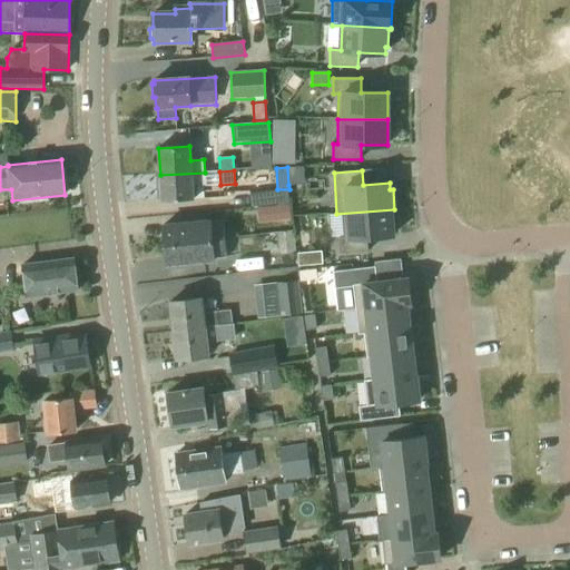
[(205,173),(160,175),(161,203),(193,200),(193,187),(206,186),(205,173)]
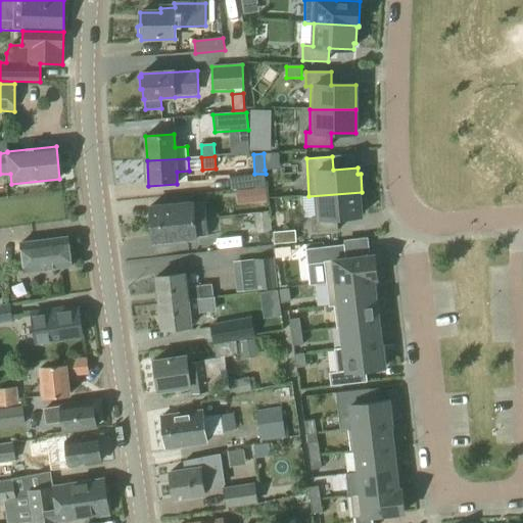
[(238,191),(264,188),(263,174),(253,175),(229,178),(229,176),(207,178),(209,194),(238,191)]
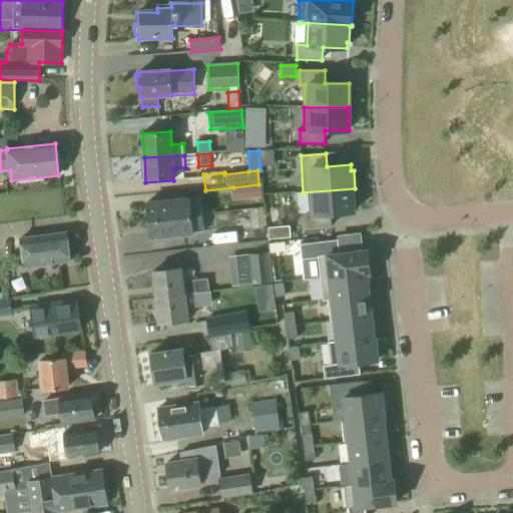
[(247,186),(248,199),(262,198),(261,185),(247,186)]
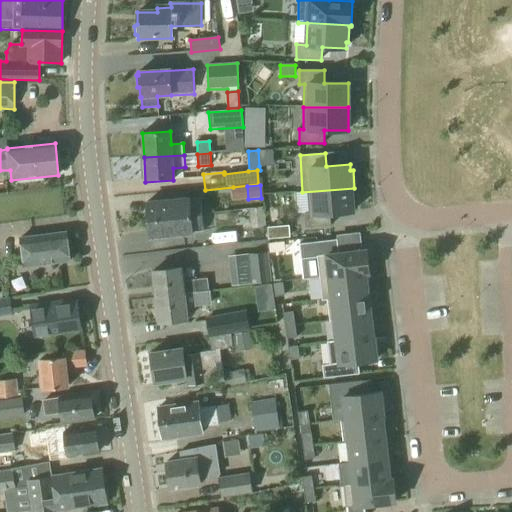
[(354,188),(302,192),(302,193),(307,192),(309,213),(304,214),(305,228),(330,226),(330,213),(353,211),(353,205),(355,205),(354,188)]
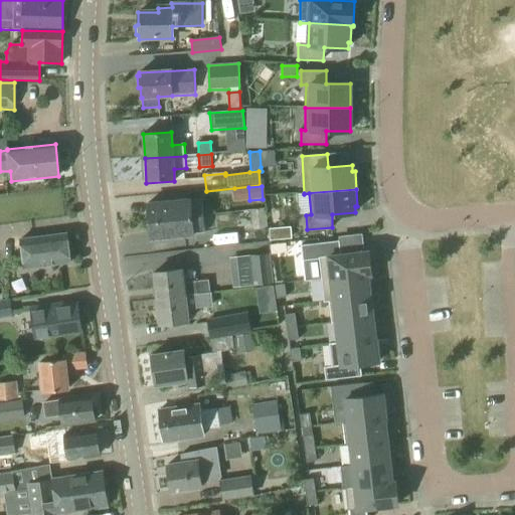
[(149,222),(204,216),(202,199),(147,204),(149,222)]
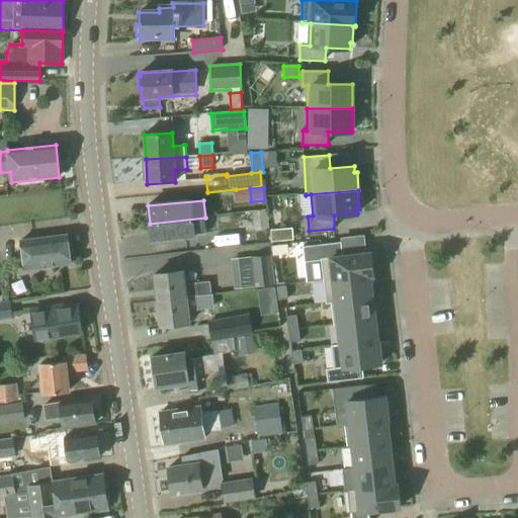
[(266,211),(252,212),(254,233),(268,231),(266,211)]
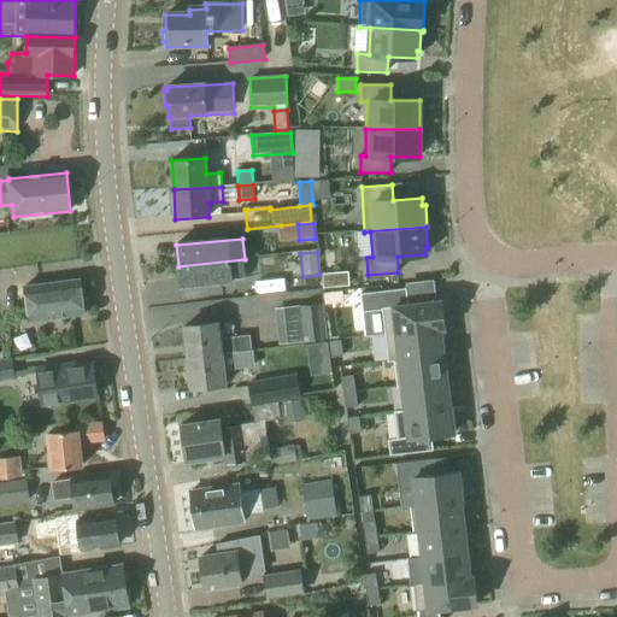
[(245,259),(178,266),(180,287),(231,282),(231,281),(246,280),(245,259)]
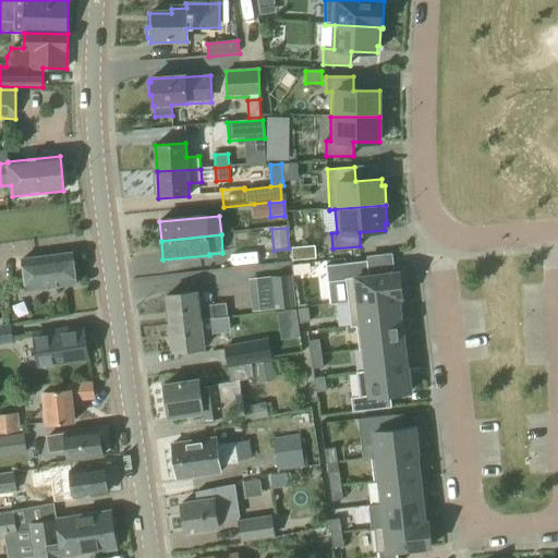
[(292,261),(304,259),(303,247),(291,249),(292,261)]
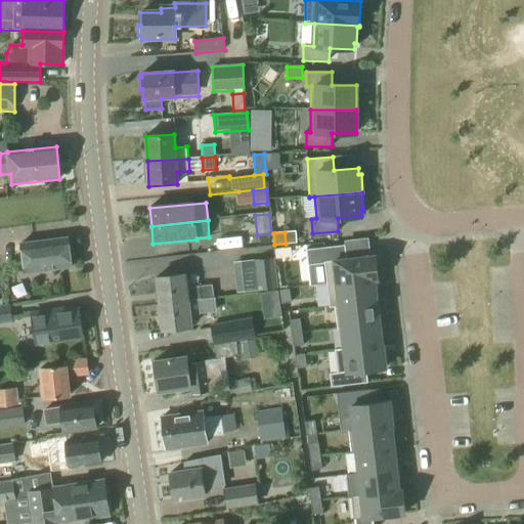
[(25,274),(72,268),(68,237),(20,244),(25,274)]
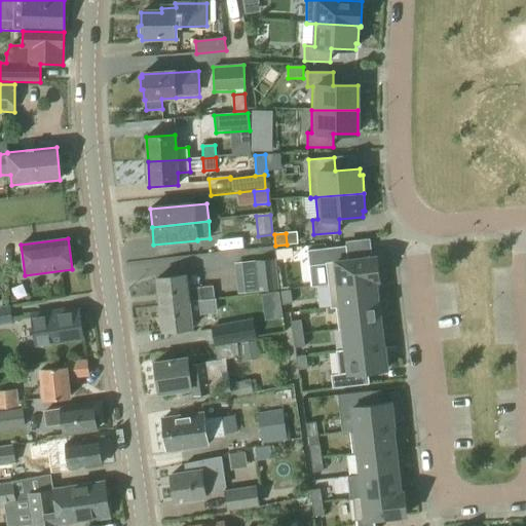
[(326,263),(328,286),(377,280),(379,280),(376,255),(334,260),(335,262),(326,263)]
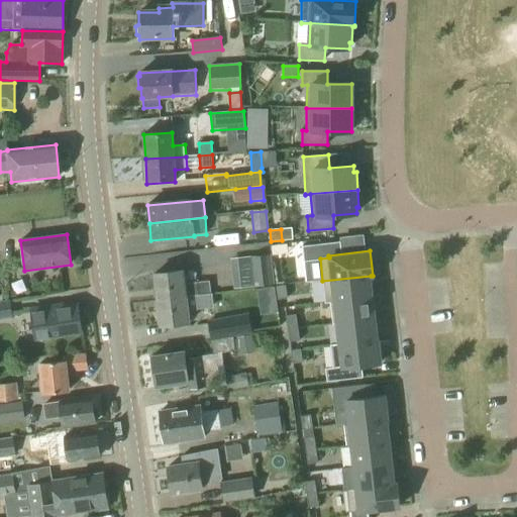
[(252,256),(250,257),(250,260),(253,288),(265,287),(274,286),(271,254),(252,256)]
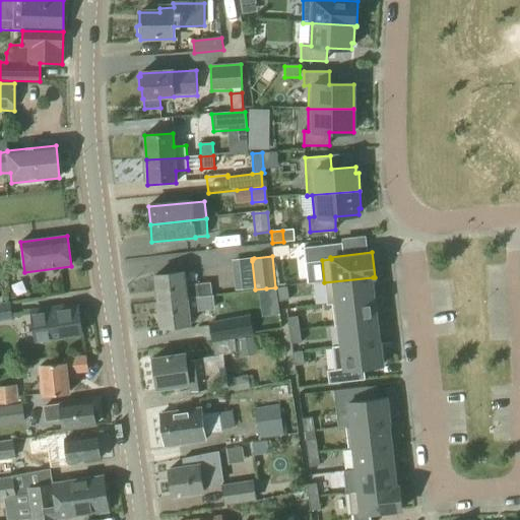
[(157,303),(212,296),(211,283),(185,286),(184,273),(154,276),(157,303)]
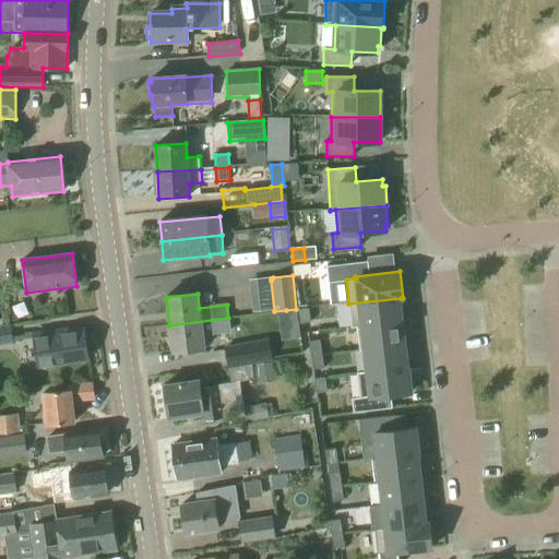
[(401,298),(348,304),(352,328),(356,326),(404,321),(401,298)]
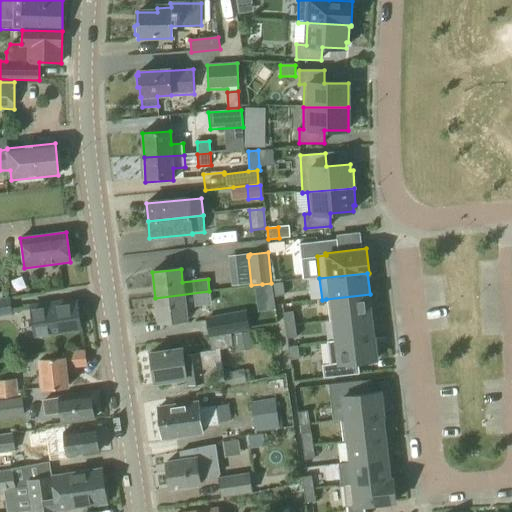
[(282,283),(272,284),(274,297),(284,295),(282,283)]
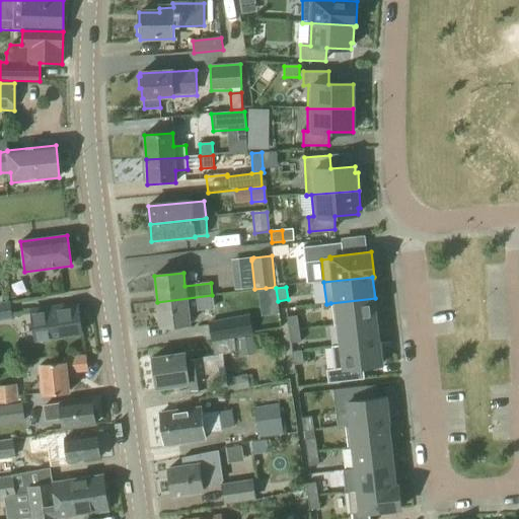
[(212,295),(157,302),(160,327),(190,324),(188,312),(214,309),(212,295)]
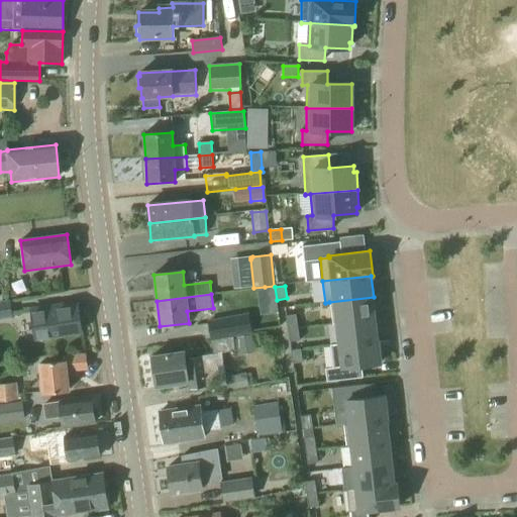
[(374,297),(329,302),(332,324),(335,323),(376,319),(374,297)]
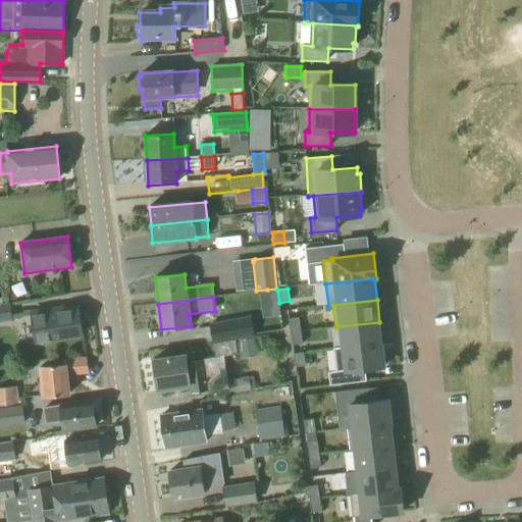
[(0,322),(12,321),(9,303),(0,304),(0,322)]
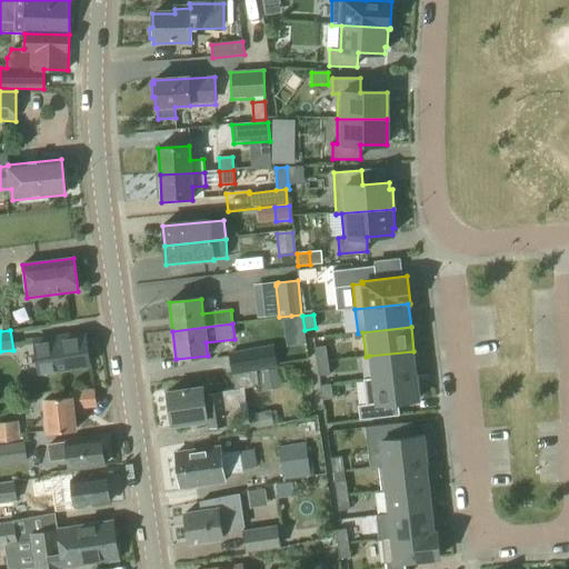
[(70,340),(69,337),(35,342),(37,360),(39,372),(55,370),(89,365),(85,337),(70,340)]
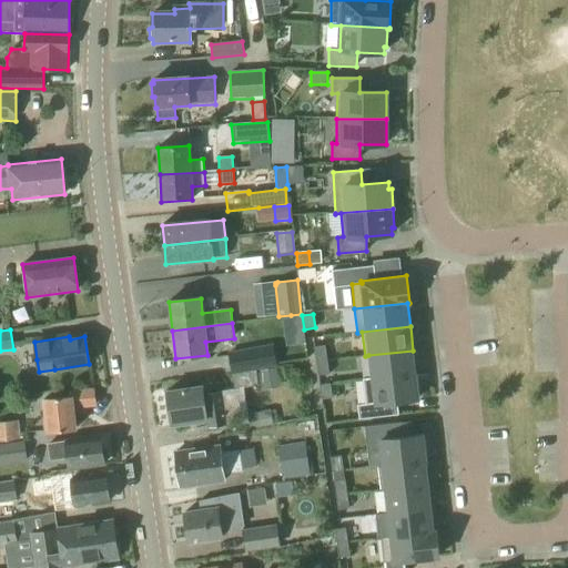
[(234,391),(257,386),(255,369),(276,366),(273,345),(227,354),(234,391)]
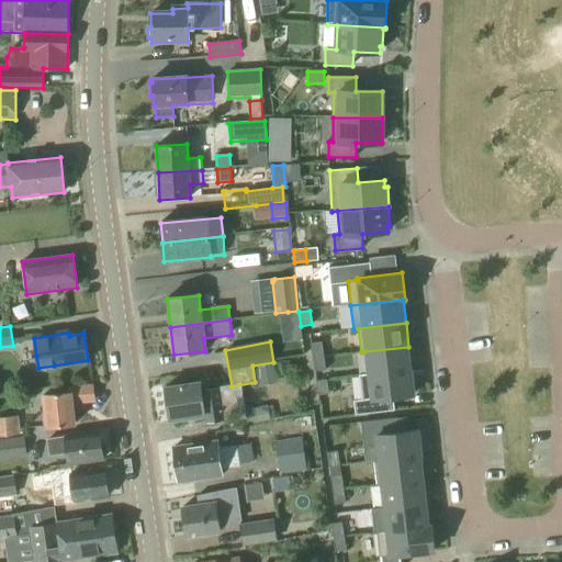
[(321,343),(311,344),(313,358),(323,357),(321,343)]
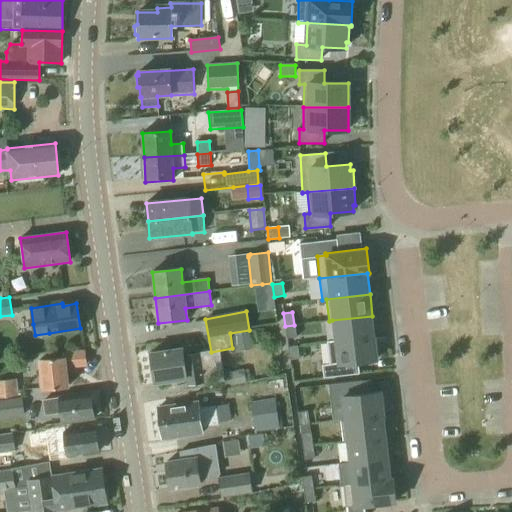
[(372,316),(332,320),(335,342),(375,337),(372,316)]
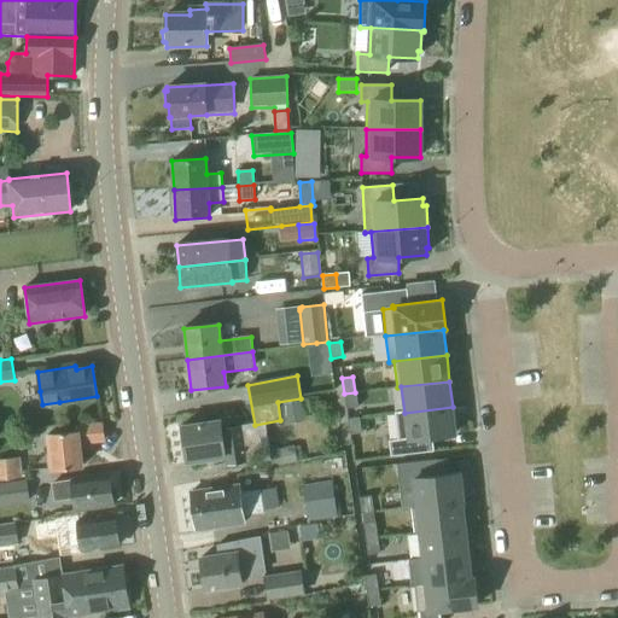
[(355,392),(344,394),(345,409),(357,408),(355,392)]
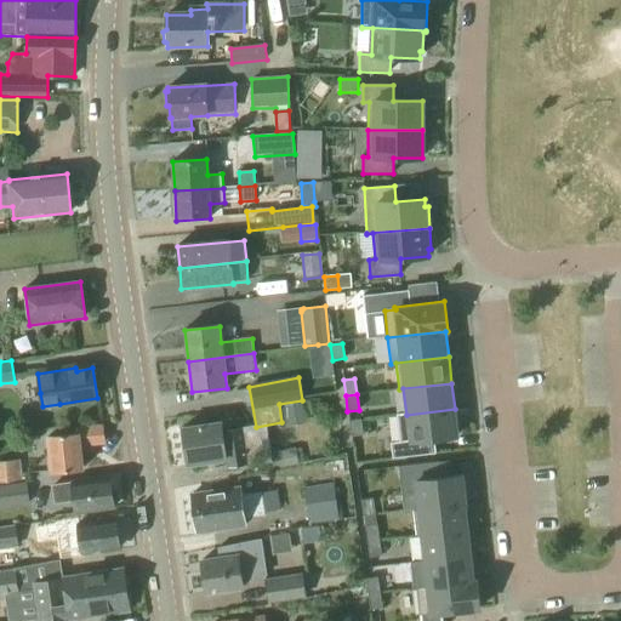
[(284,408),(286,421),(305,417),(302,403),(284,406),(284,408)]
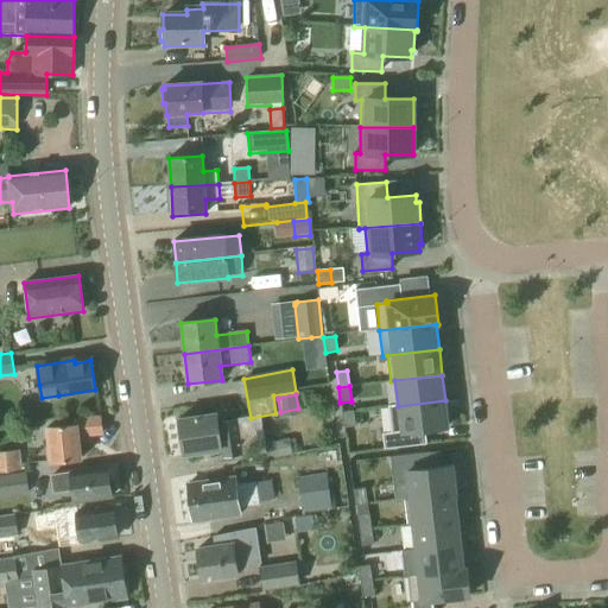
[(398,406),(388,407),(392,434),(449,426),(447,400),(445,400),(398,406)]
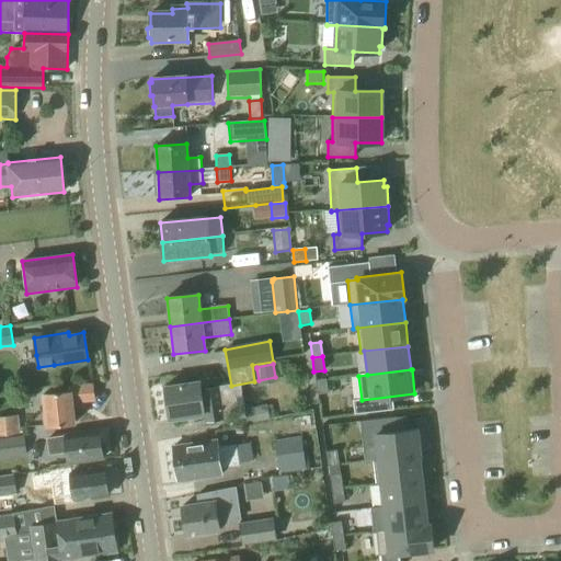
[(325,379),(316,381),(317,396),(328,393),(325,379)]
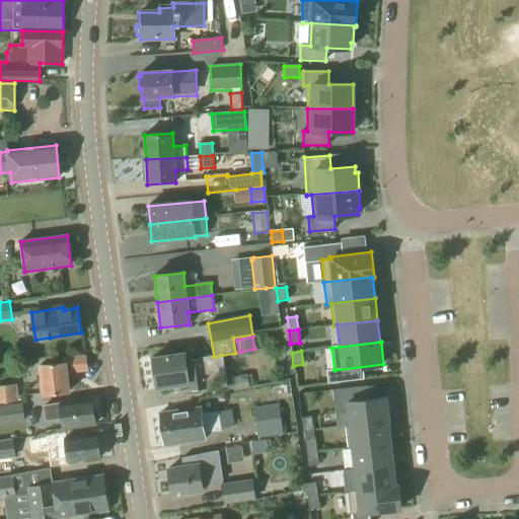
[(186,361),(184,354),(152,358),(156,389),(189,384),(190,391),(207,388),(203,359),(186,361)]
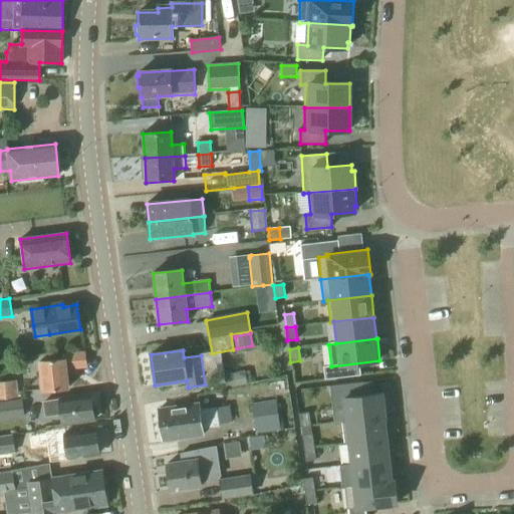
[(43,392),(67,389),(66,369),(86,367),(84,353),(62,355),(63,360),(40,362),(43,392)]
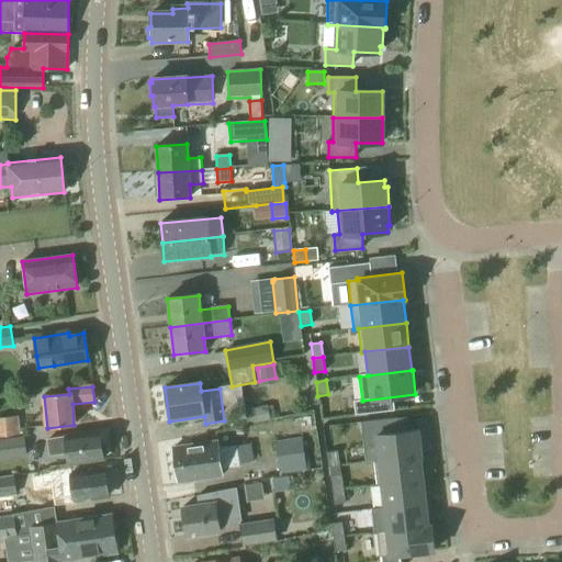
[(246,426),(270,422),(270,419),(276,418),(273,405),(244,411),(246,426)]
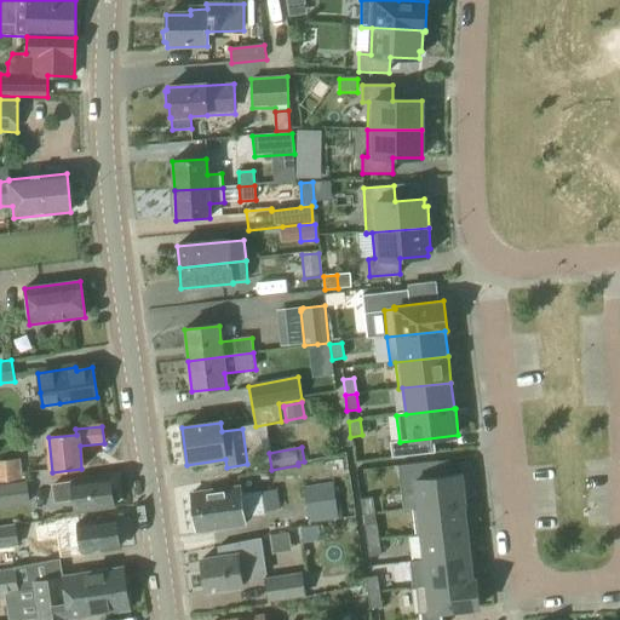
[(0,483),(23,481),(21,459),(0,461),(0,483)]
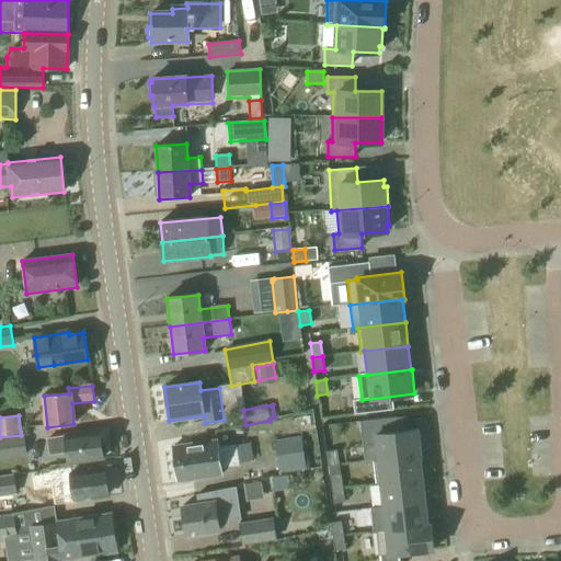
[(376,435),(378,460),(419,456),(420,456),(418,431),(376,435)]
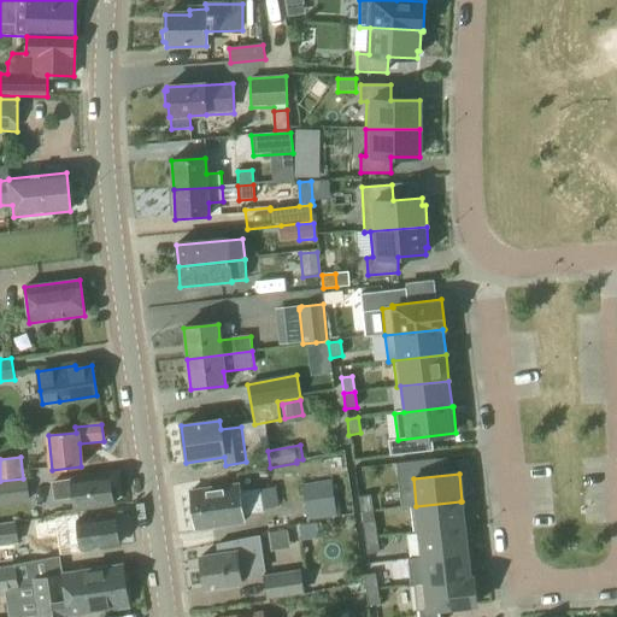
[(116,499),(115,489),(111,487),(109,475),(52,483),(54,501),(74,498),(76,510),(113,505),(113,501),(116,499)]
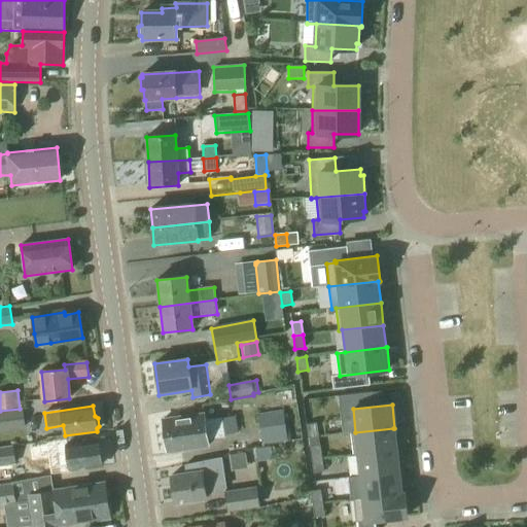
[(0,431),(25,428),(22,411),(0,413),(0,431)]
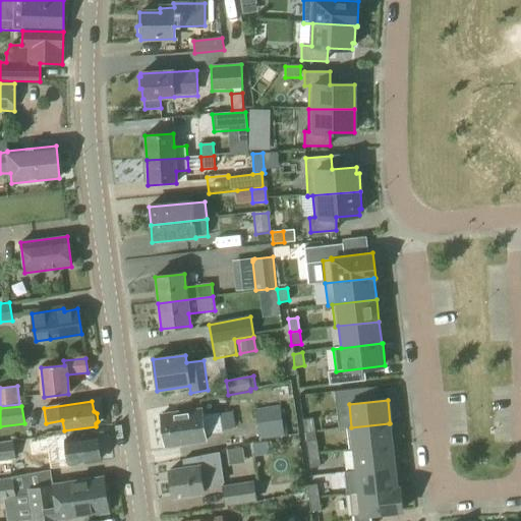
[(280,407),(255,410),(259,441),(287,437),(284,410),(281,411),(280,407)]
